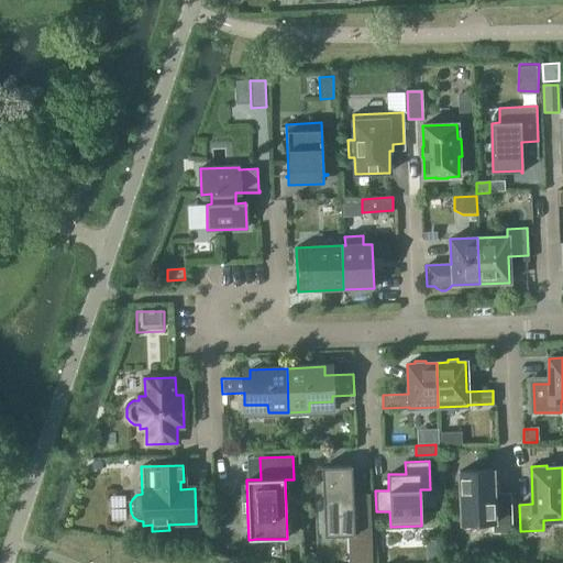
[(353,503),(352,482),(352,466),(321,467),(324,537),(354,536),(354,531),(355,531),(355,532),(371,531),(370,500),(354,501),(354,503),(353,503)]
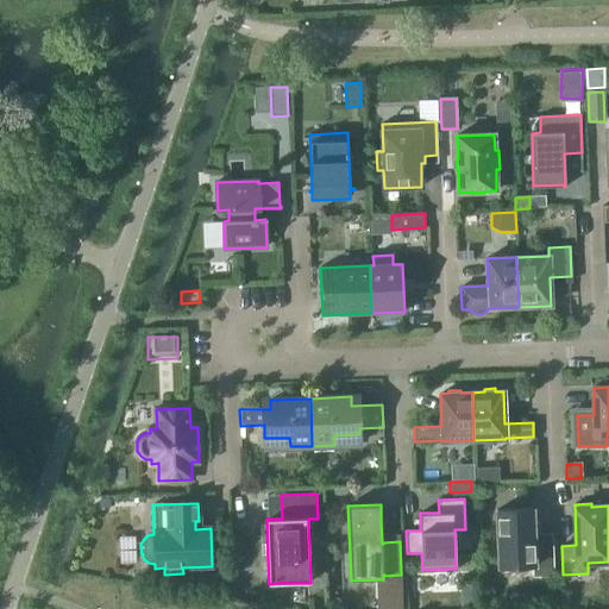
[(500,567),(534,566),(534,576),(553,576),(552,534),(538,535),(537,528),(533,525),(533,509),(497,510),(500,567)]
